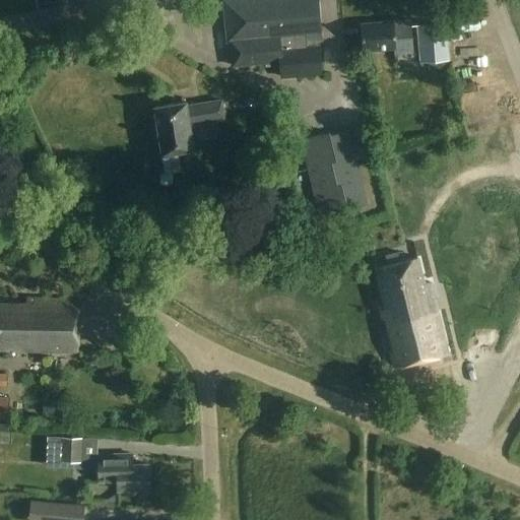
[(321,39),(318,0),(247,0),(225,2),(229,41),(231,41),(233,66),(280,62),(281,77),(321,73),(319,47),(315,48),(314,40),(321,39)]
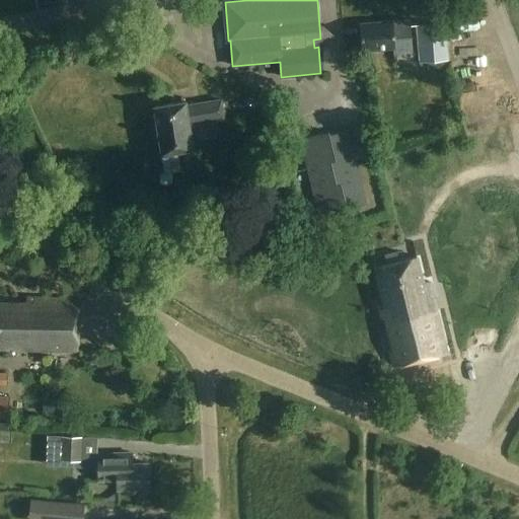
[(413,53),(411,20),(393,22),(393,21),(360,24),(362,51),(393,49),(394,54),(413,53)]
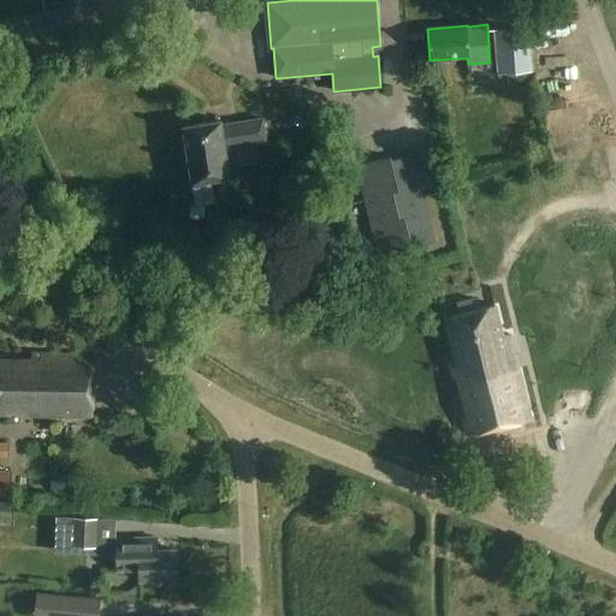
[(534,71),(531,28),(496,31),(499,75),(534,71)]
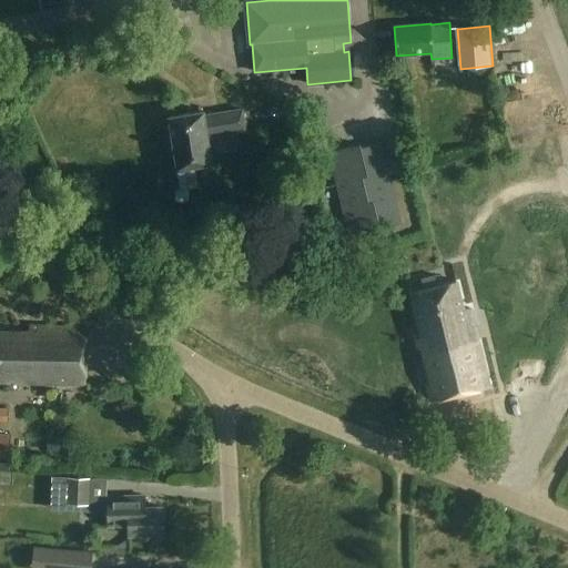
[(246,131),(242,110),(204,115),(203,112),(170,118),(178,168),(212,162),(208,137),(246,131)]
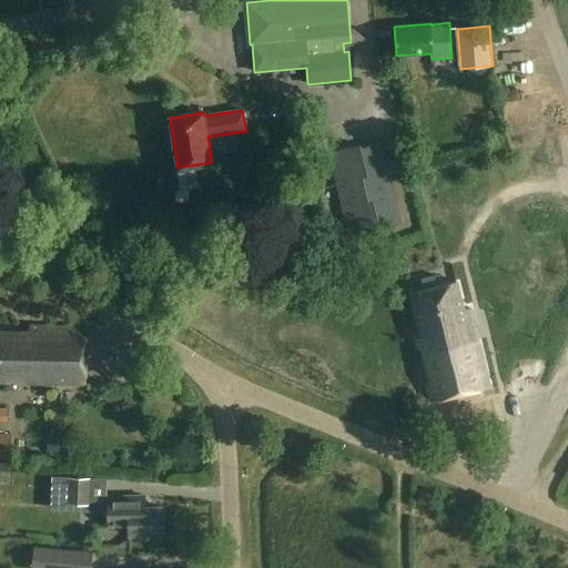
[(402,223),(383,143),(362,148),(361,145),(330,153),(351,240),(382,231),(382,229),(402,223)]
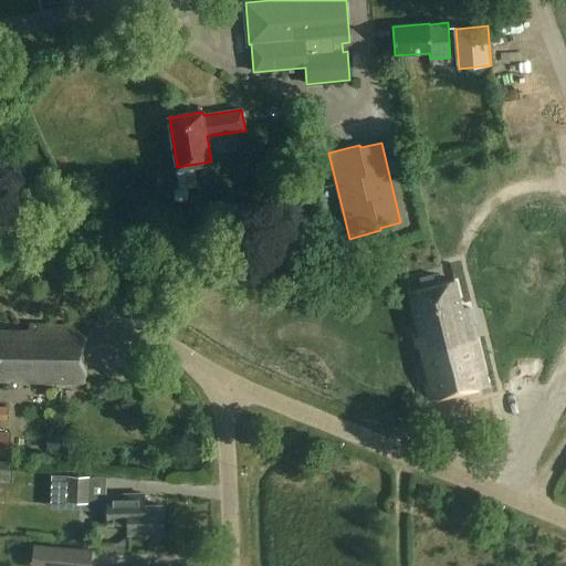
[(421,289),(410,291),(421,337),(416,338),(431,399),(500,381),(480,300),(460,304),(453,281),(438,284),(435,274),(419,279),(421,289)]
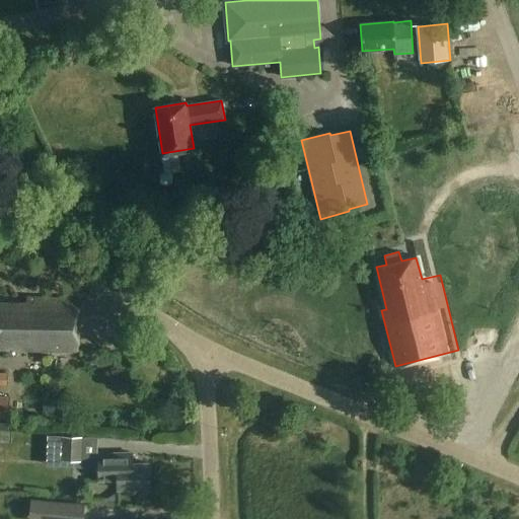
[(78,300),(26,299),(26,304),(0,303),(0,350),(77,352),(78,300)]
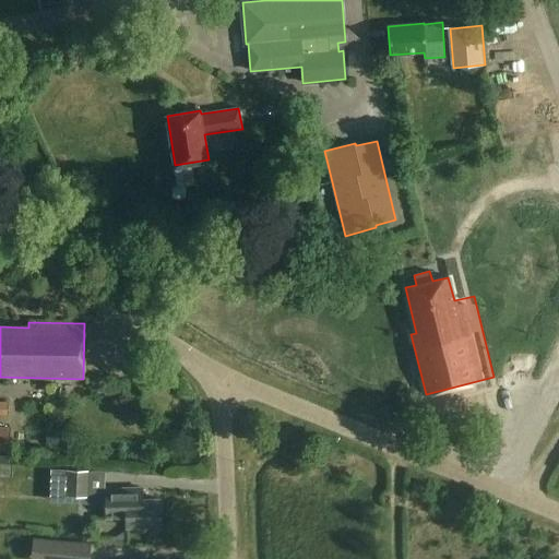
[(0,415),(10,415),(10,402),(0,401),(0,415)]
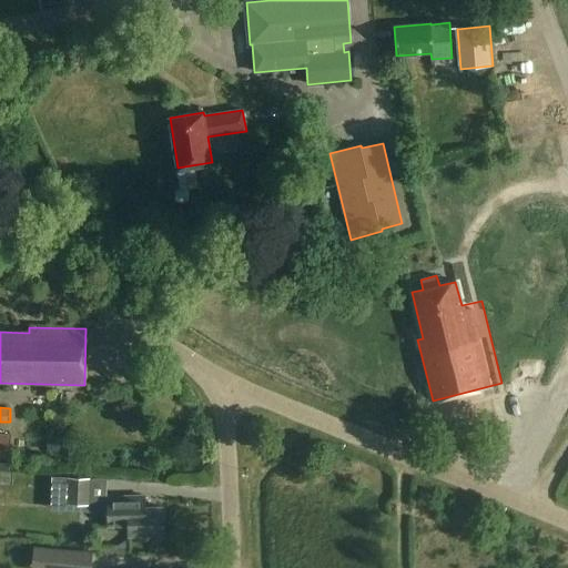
[(10,434),(0,432),(0,456),(8,458),(10,434)]
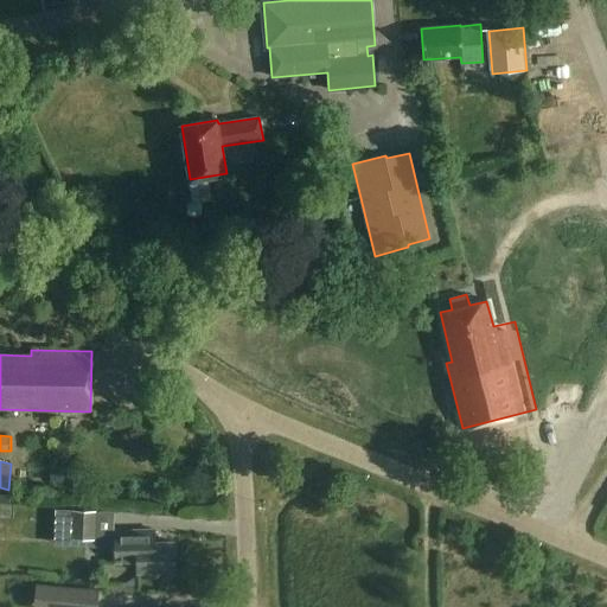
[(97,511),(56,509),(53,537),(96,540),(97,511)]
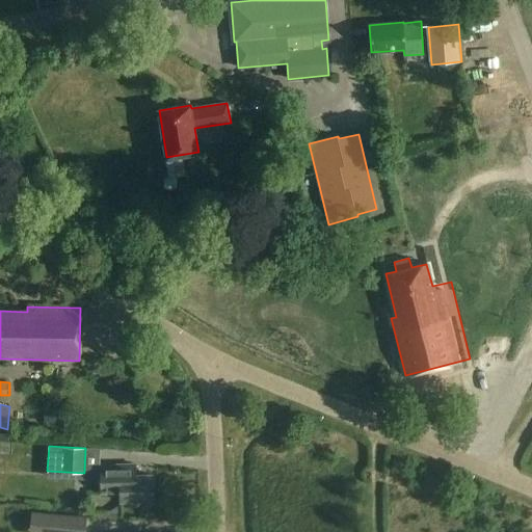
[(135,476),(135,464),(101,466),(102,493),(121,493),(121,501),(153,501),(153,476),(135,476)]
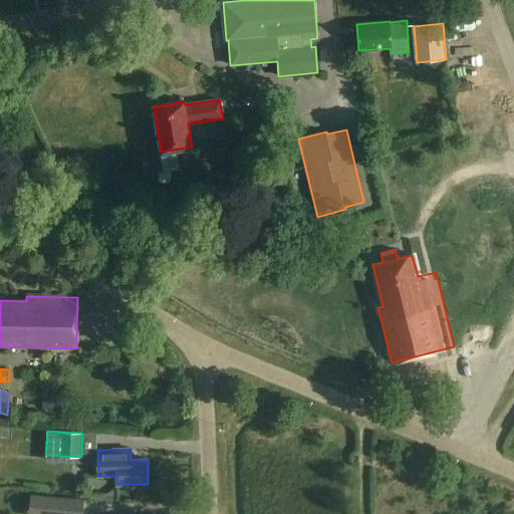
[(83,513),(85,500),(31,496),(29,513),(83,513)]
